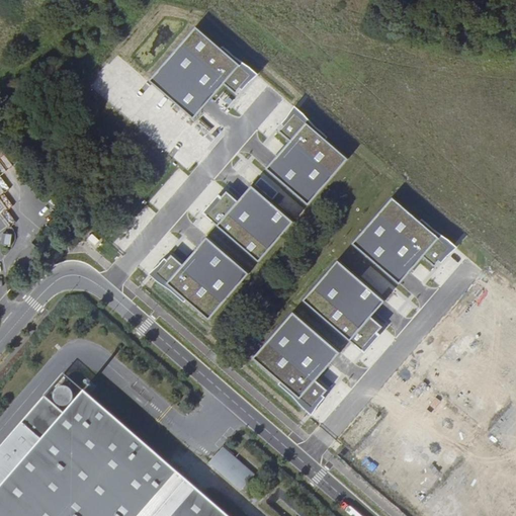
[(249,71),(192,24),(147,80),(192,116),(220,82),(232,92),(249,71)]
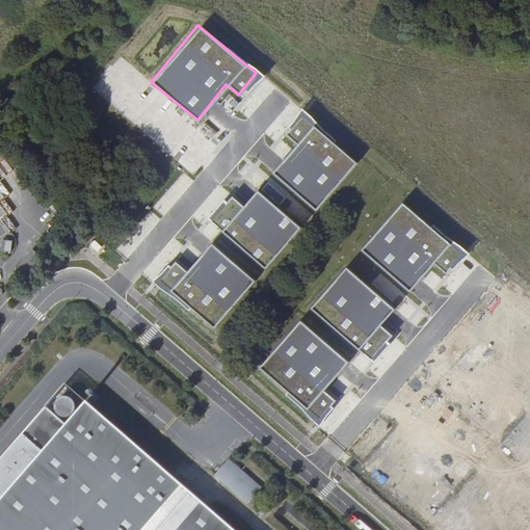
[(299,146),(272,174),(314,212),(358,165),(303,115),(286,134),(299,146)]
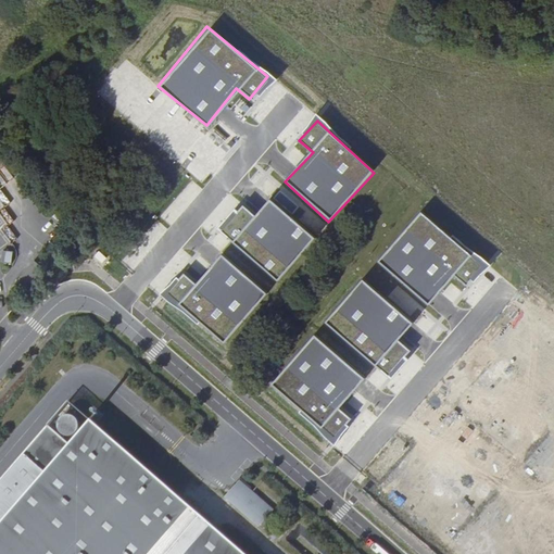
[(238,205),(217,231),(277,279),(313,235),(268,199),(253,217),(238,205)]
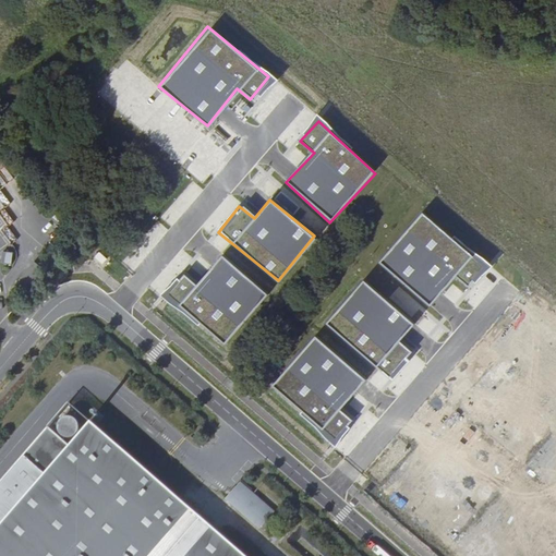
[(2,206),(0,207),(0,214),(4,220),(10,217),(2,206)]
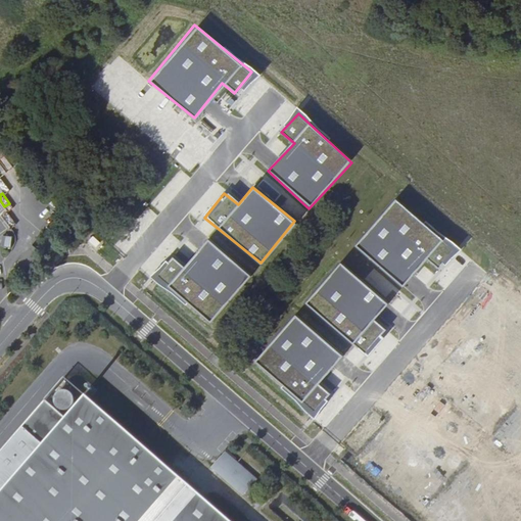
[(395,197),(356,245),(405,285),(428,257),(440,267),(457,247),(395,197)]
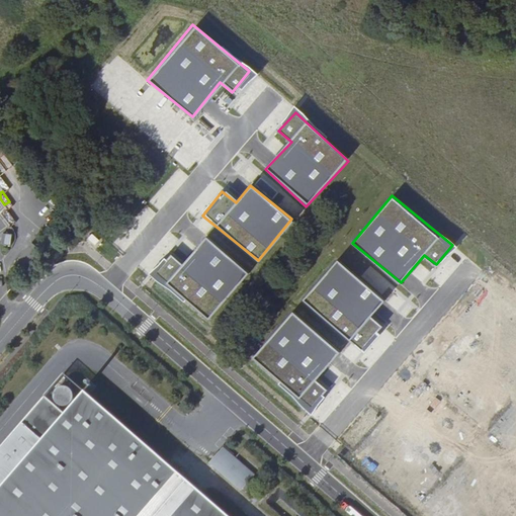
[(8,242),(9,232),(2,231),(1,241),(8,242)]
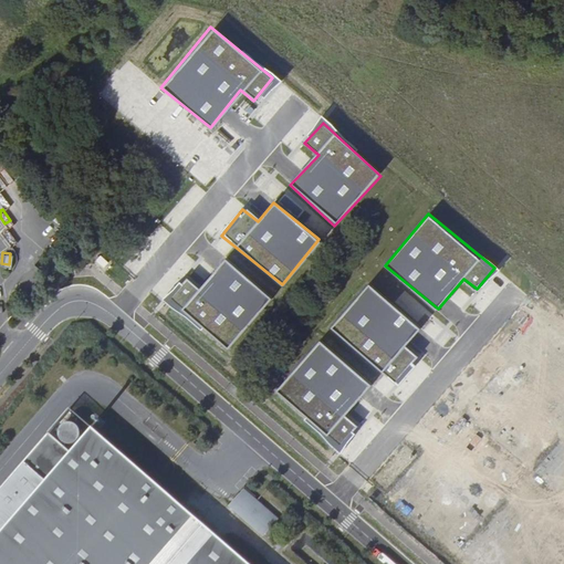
[(184,275),(164,298),(223,351),(271,298),(226,257),(198,288),(184,275)]
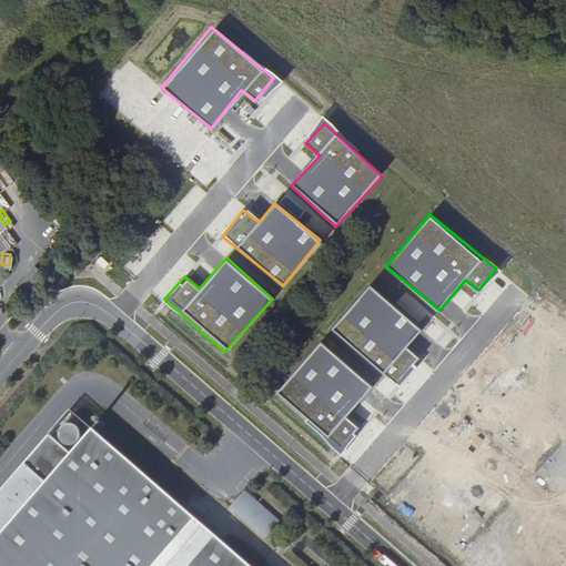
[(369,285),(331,331),(395,385),(417,360),(404,349),(421,330),(369,285)]
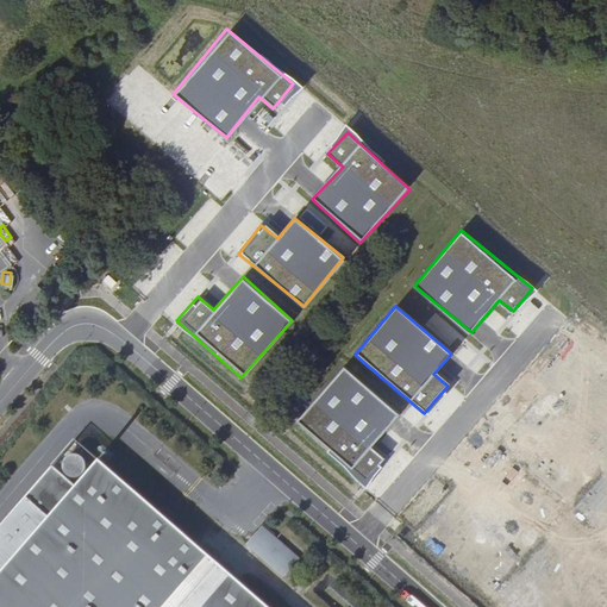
[(345,365),(295,421),(364,483),(385,461),(369,446),(381,433),(389,423),(399,413),(345,365)]
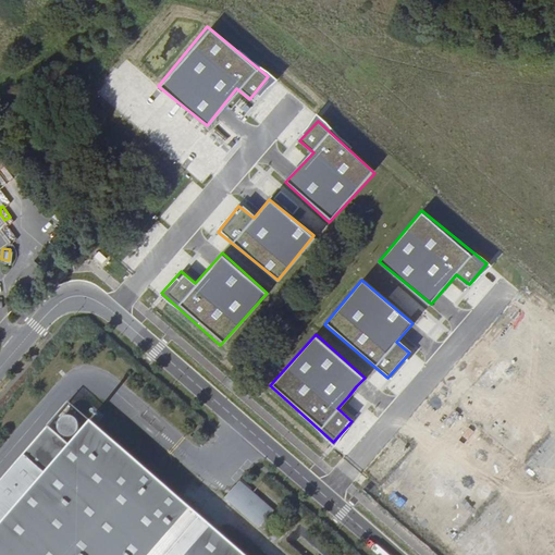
[(66,401),(46,423),(68,442),(88,418),(66,401)]
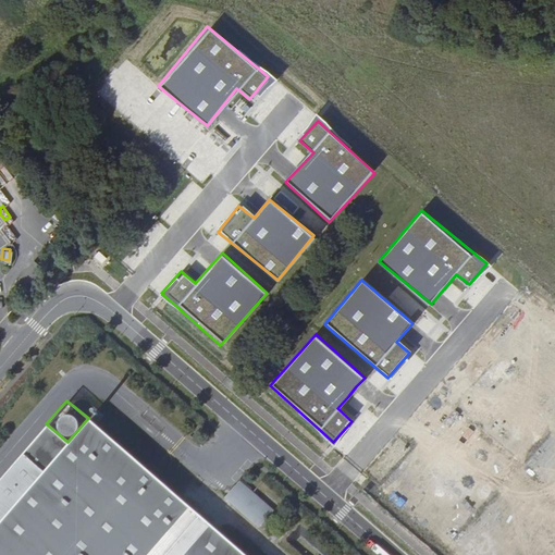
[(246,554),(176,495),(88,418),(68,442),(46,423),(0,477),(0,554),(246,554)]
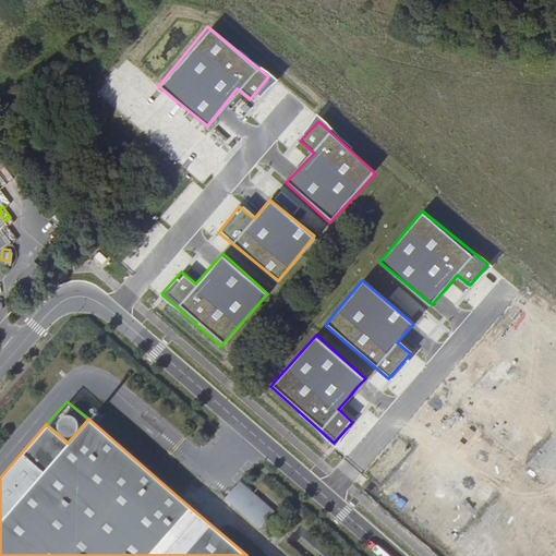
[(394,454),(375,474),(437,528),(493,463),(444,422),(406,464),(394,454)]
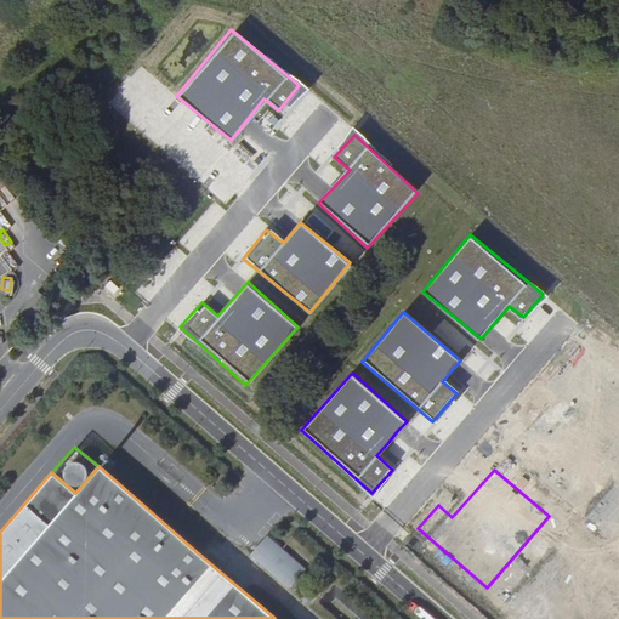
[(618,471),(589,507),(618,533),(618,471)]
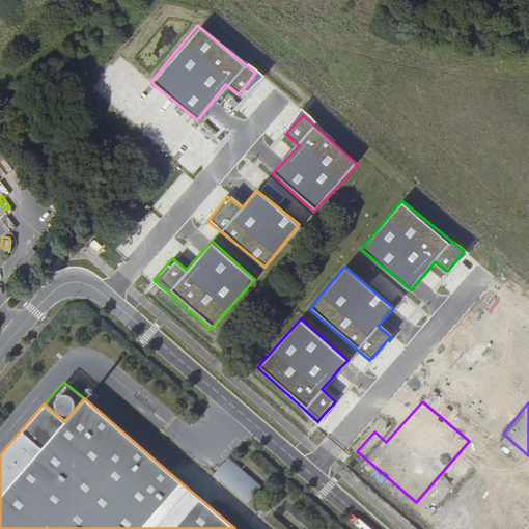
[(528,492),(485,455),(434,517),(448,528),(504,528),(528,500),(528,492)]
